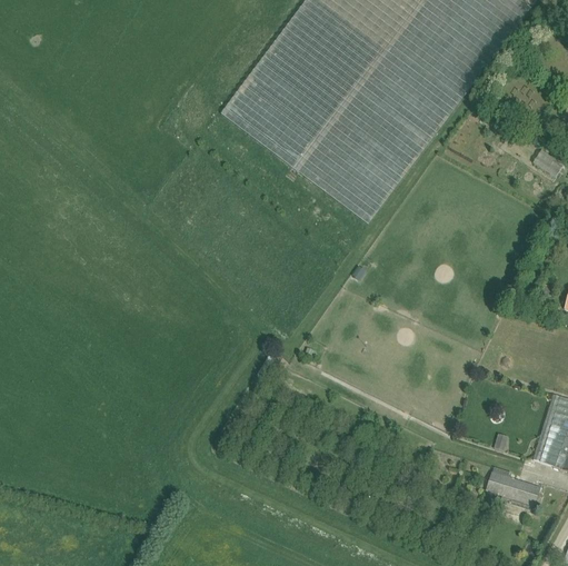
[(368,224),(530,6),(522,0),(305,0),(220,112),(368,224)]
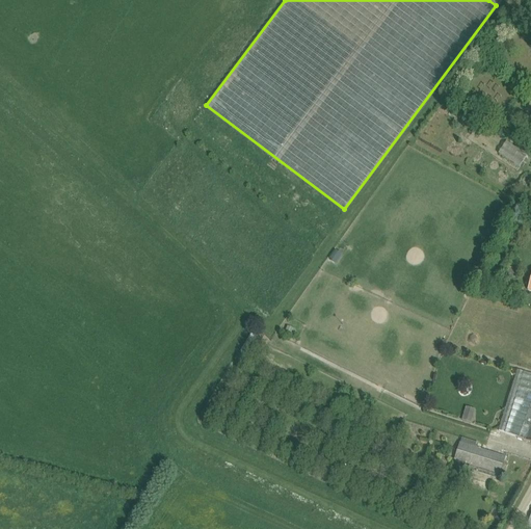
[(505,138),(498,150),(520,163),(527,152),(505,138)]
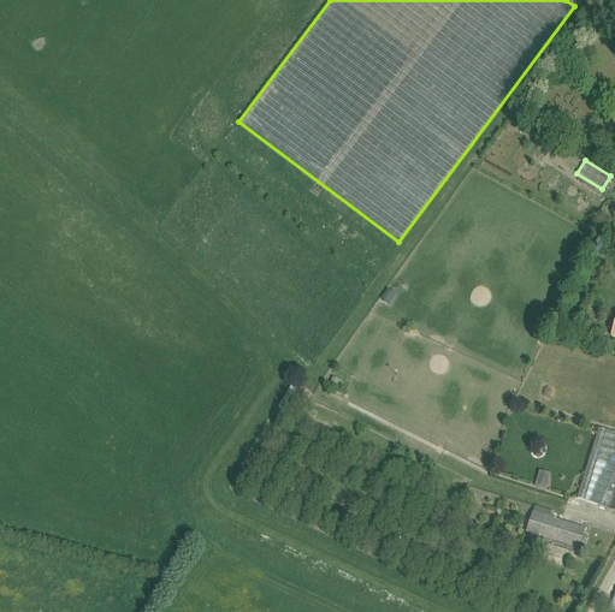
[(593,326),(601,310),(586,304),(580,320),(593,326)]
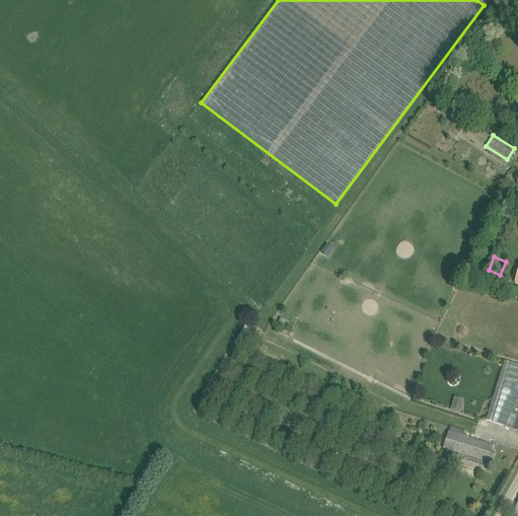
[(517,390),(517,362),(504,358),(486,418),(511,427),(517,413),(510,411),(517,391),(517,390)]
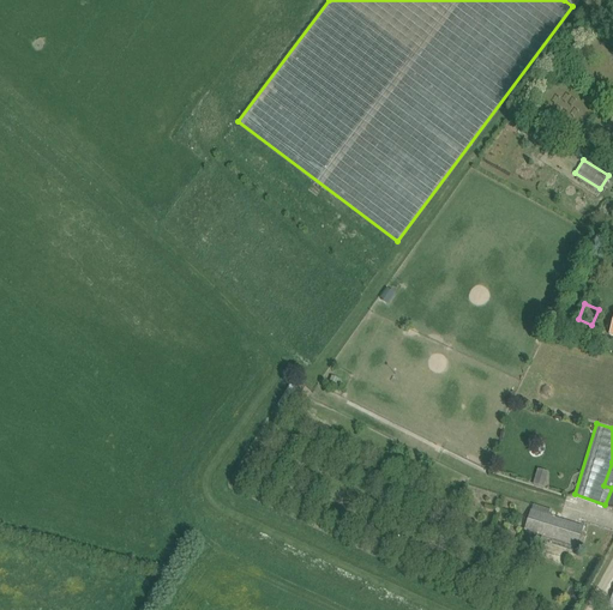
[(542,484),(545,477),(534,473),(532,482),(542,484)]
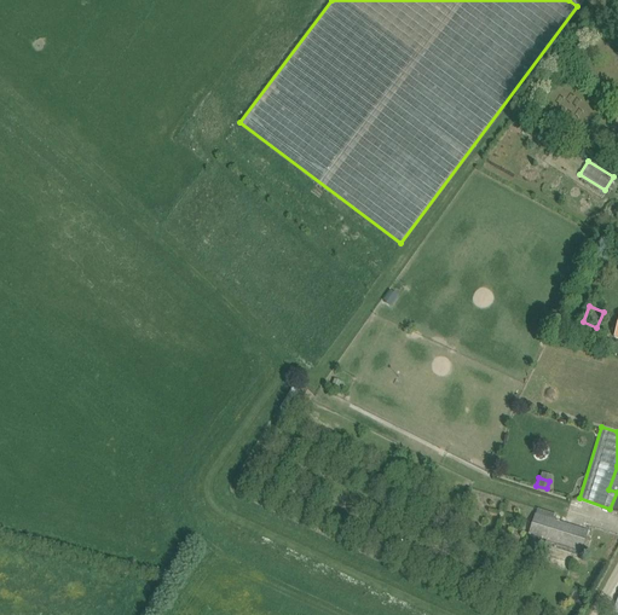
[(554,517),(533,512),(526,534),(550,541),(552,540),(585,551),(589,538),(584,537),(587,528),(554,517)]
